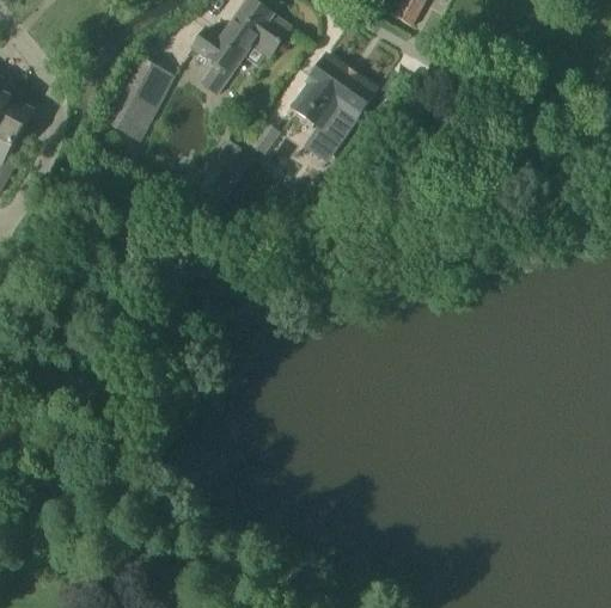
[(202,83),(215,92),(251,42),(269,55),(291,26),(272,13),(254,0),(249,0),(221,38),(206,28),(194,45),(217,62),(202,83)]
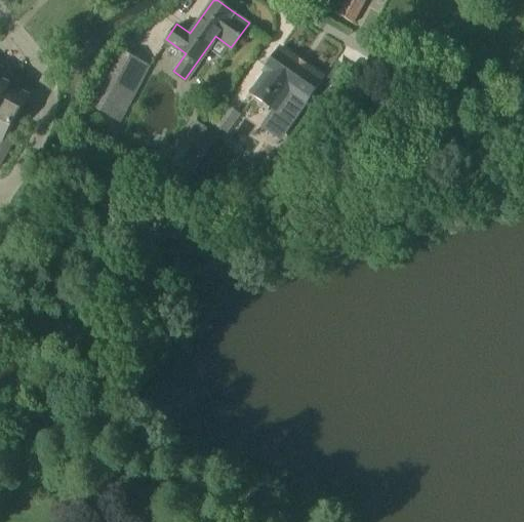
[(345,0),(338,12),(354,21),(364,0),(345,0)]
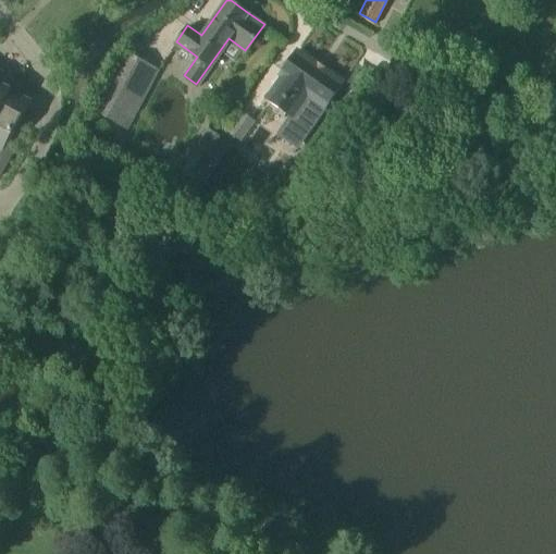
[(306,95),(324,107),(343,79),(297,48),(279,74),(280,75),(264,96),(292,115),(306,95)]
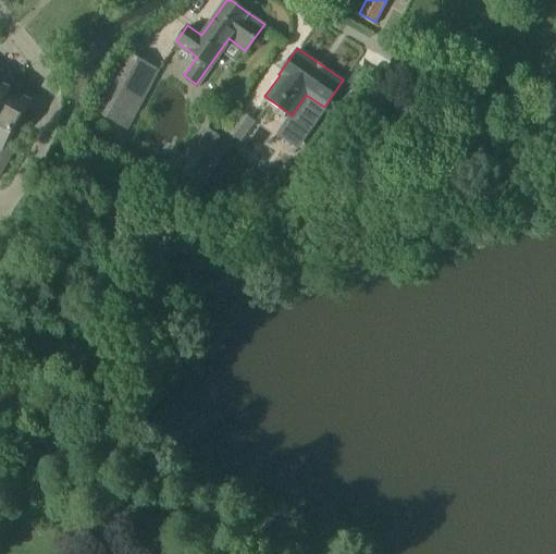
[(158,68),(131,53),(100,112),(127,126),(158,68)]
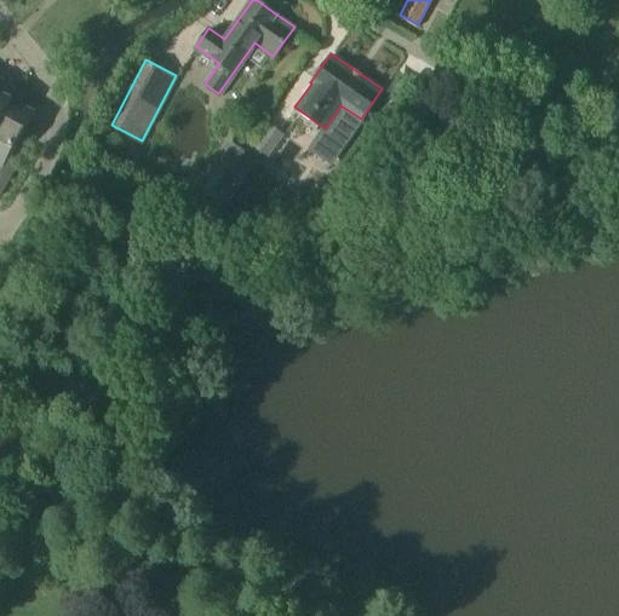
[(0,189),(30,136),(22,131),(34,110),(0,91),(0,189)]
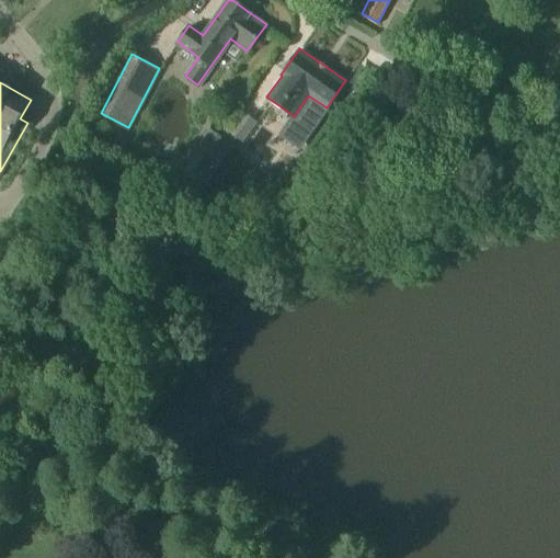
[(231,133),(242,141),(258,121),(246,112),(231,133)]
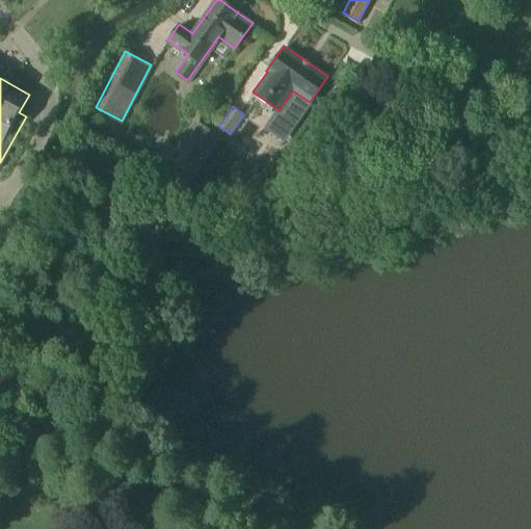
[(190,128),(166,165),(151,155),(147,161),(168,176),(171,170),(189,182),(214,142),(219,135),(196,120),(190,128)]
